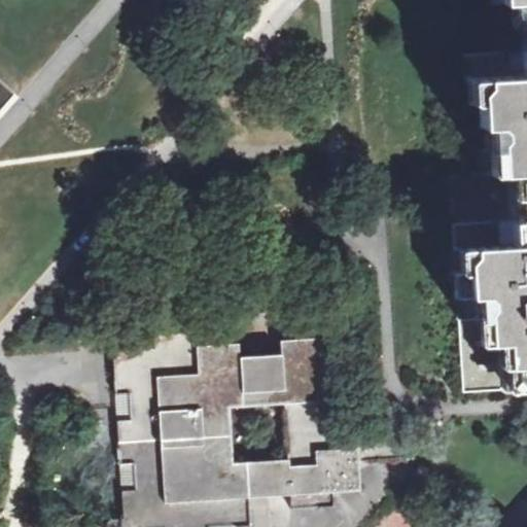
[(522,46),(526,45),(526,0),(485,0),(486,3),(511,2),(512,28),(520,28),(522,46)]
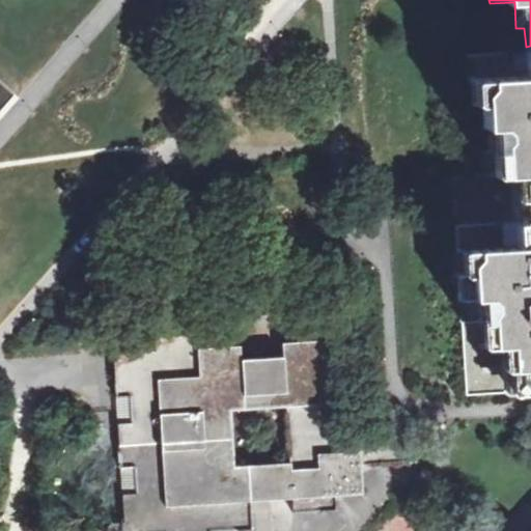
[(530,46),(526,47),(467,50),(475,177),(454,178),(456,222),(530,218),(530,46)]
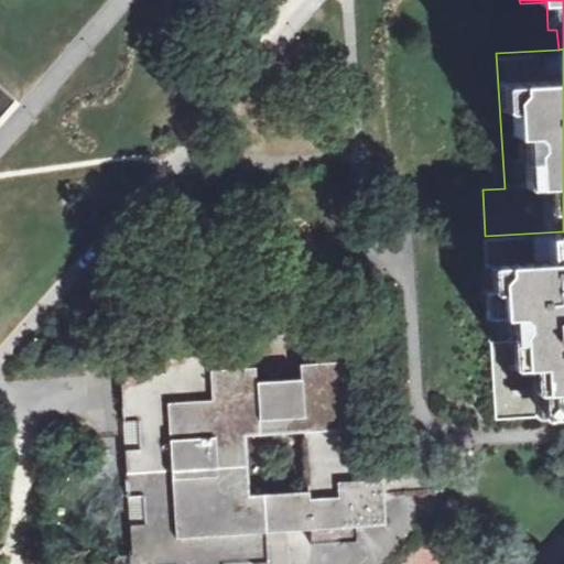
[(563,231),(485,236),(496,421),(563,416),(563,231)]
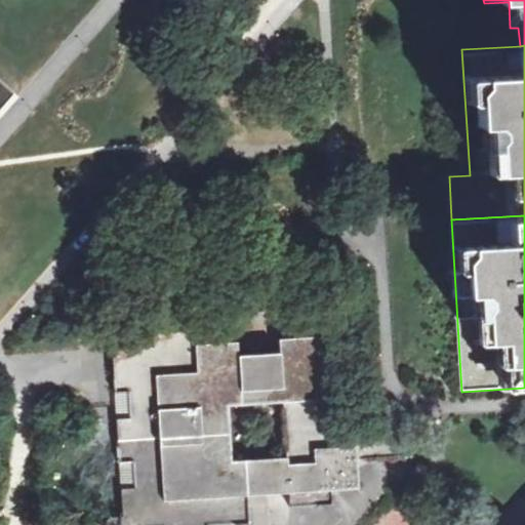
[(410,421),(387,423),(334,427),(329,335),(112,349),(115,391),(128,390),(130,417),(117,418),(119,461),(133,460),(135,487),(121,488),(122,524),(212,524),(250,523),(248,494),(268,493),(359,487),(357,459),(412,456),(410,421)]
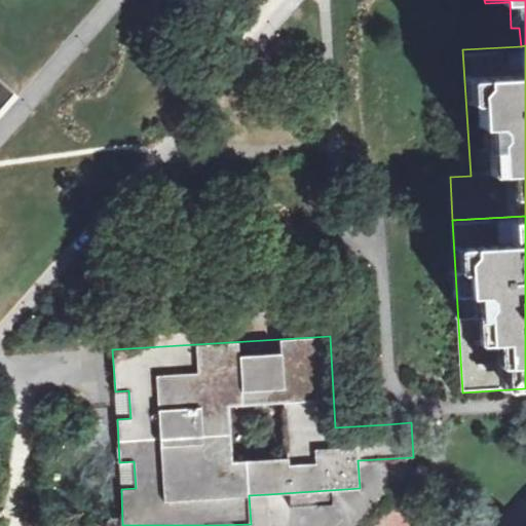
[(115,391),(117,419),(130,418),(128,390),(115,391)]
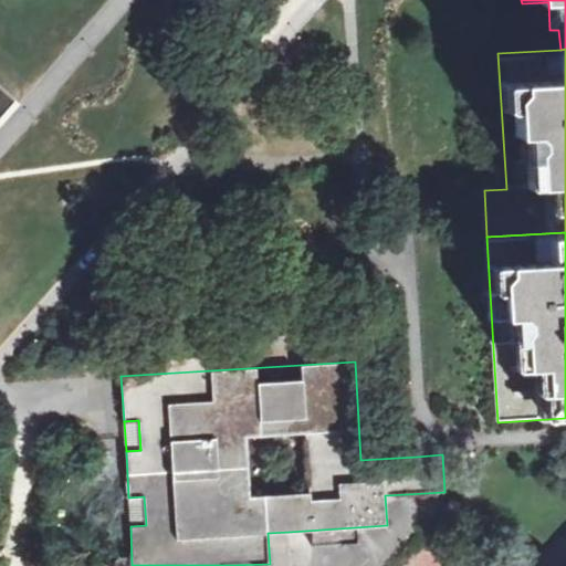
[(128,498),(130,526),(146,525),(144,496),(128,498)]
